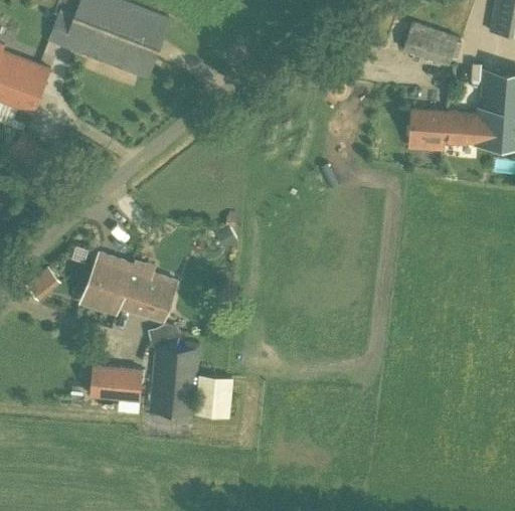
[(148,79),(171,21),(117,0),(80,0),(72,21),(57,15),(47,41),(148,79)]
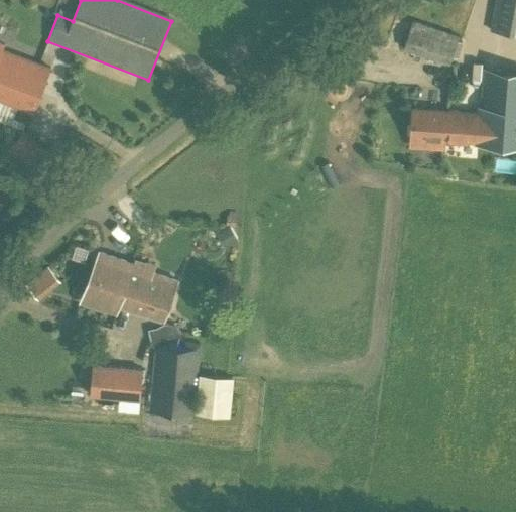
[(515,38),(515,0),(496,0),(491,33),(515,38)]
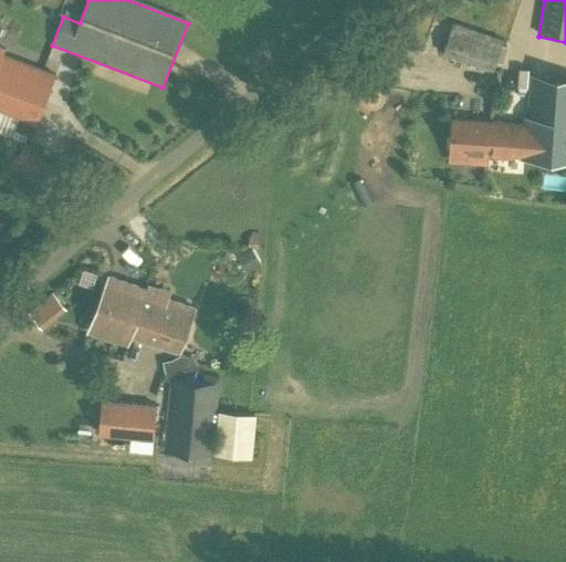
[(493,74),(504,44),(453,27),(442,56),(493,74)]
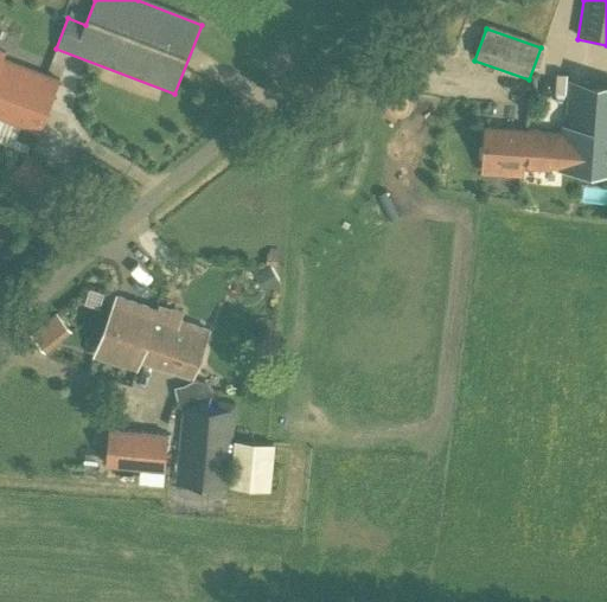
[(0,122),(39,138),(61,82),(4,62),(6,57),(0,53),(0,122)]
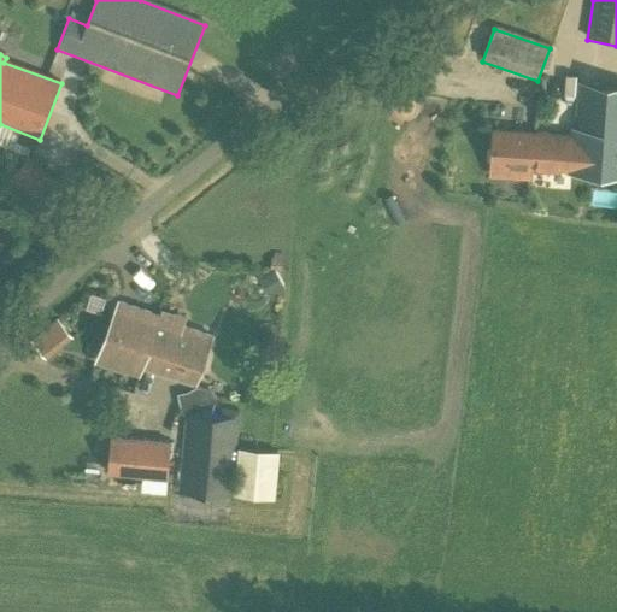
[(616,87),(579,86),(576,131),(571,131),(571,137),(494,131),(491,170),(616,177),(616,87)]
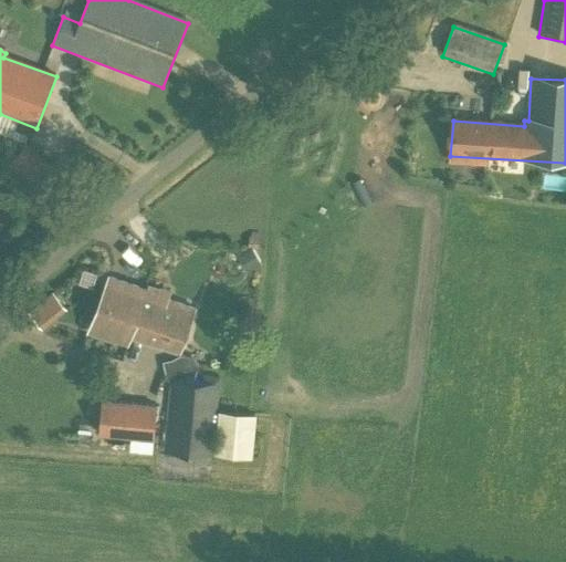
[(251,253),(239,261),(247,277),(262,268),(253,253),(253,252),(251,253)]
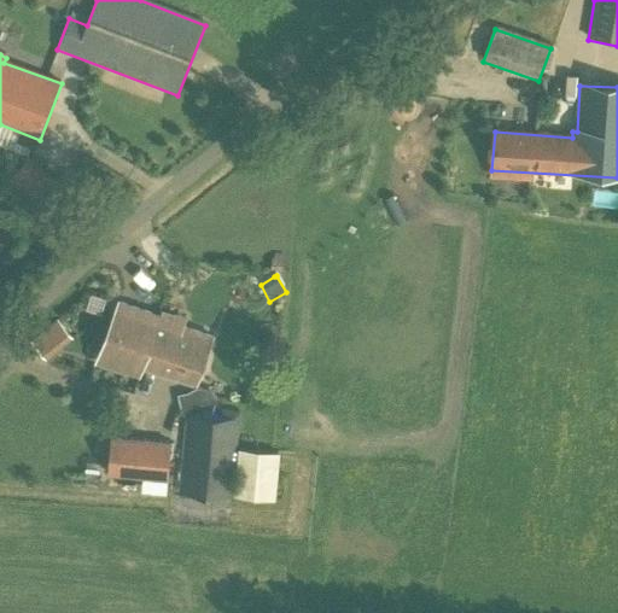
[(196,390),(213,339),(158,321),(159,319),(116,305),(98,363),(140,378),(143,373),(196,390)]
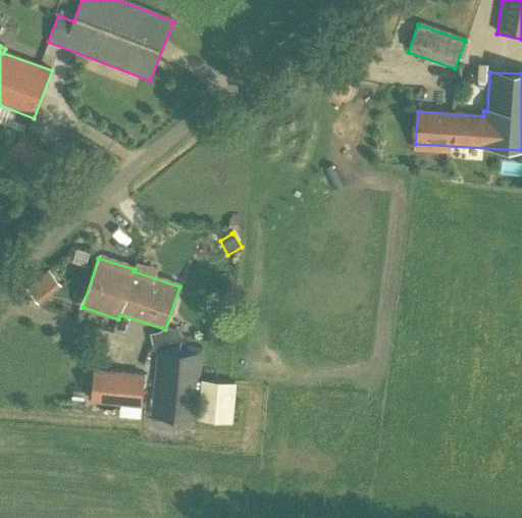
[(196,423),(203,350),(199,355),(159,351),(159,356),(155,356),(150,419),(196,423)]
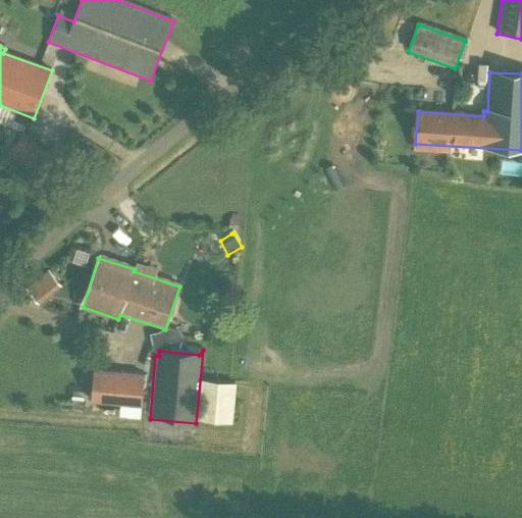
[(112,402),(142,404),(144,376),(94,372),(92,401),(112,402)]
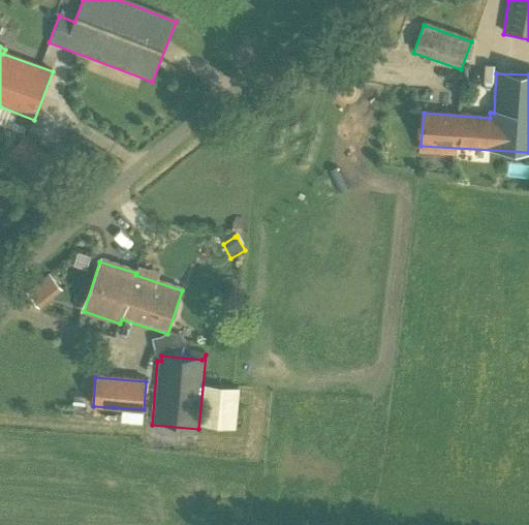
[(236,431),(240,391),(204,388),(199,428),(236,431)]
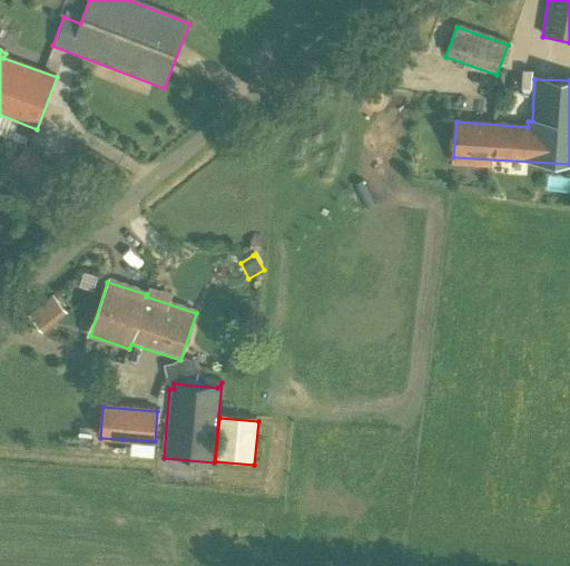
[(141,443),(141,457),(164,457),(164,445),(141,443)]
